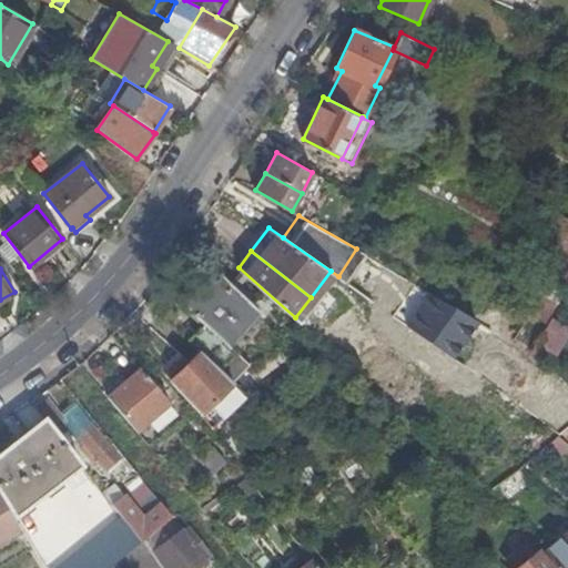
[(201,323),(185,338),(219,369),(234,352),(225,343),(256,310),(215,270),(183,305),(201,323)]
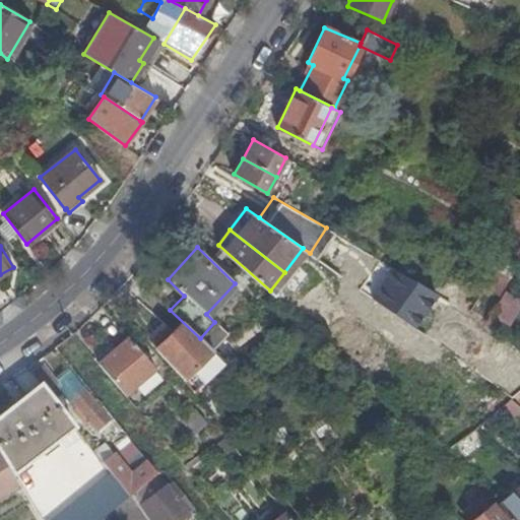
[(497,294),(507,276),(494,268),(483,284),(497,294)]
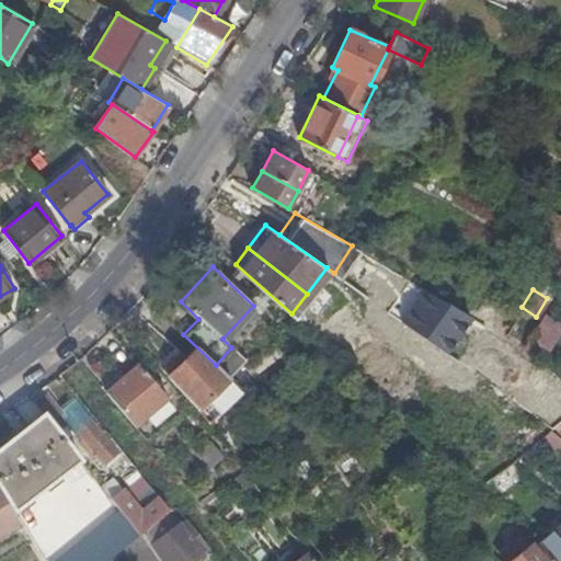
[(400,329),(447,355),(468,318),(421,292),(400,329)]
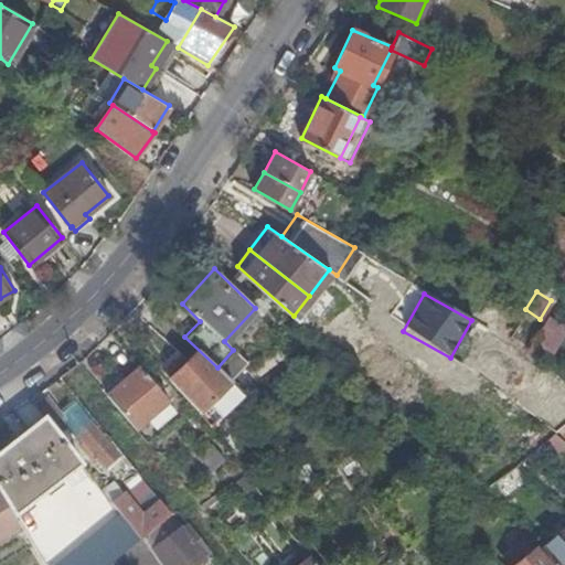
[(564,327),(564,324),(547,312),(540,322),(525,345),(546,359),(564,327)]
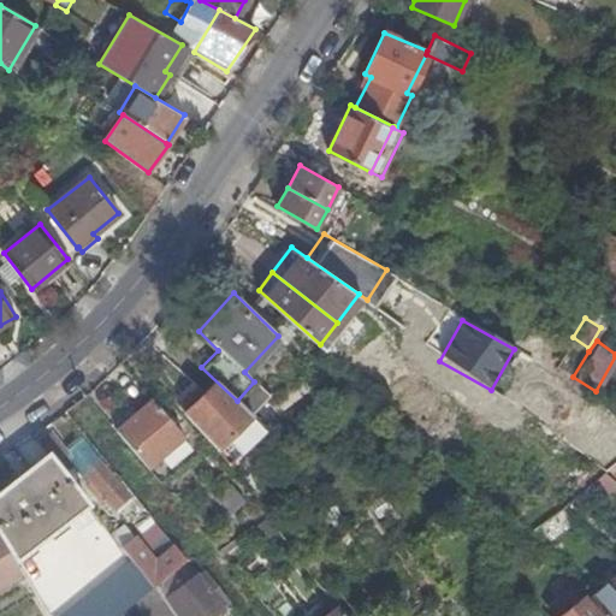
[(253,418),(213,380),(181,410),(212,446),(224,436),(240,454),(265,432),(253,418)]
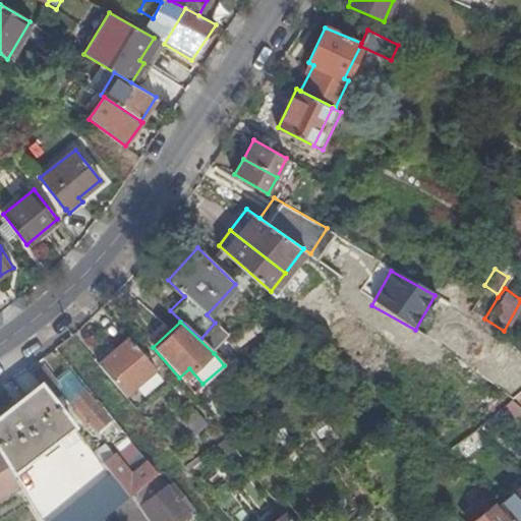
[(128,337),(97,363),(123,393),(155,367),(128,337)]
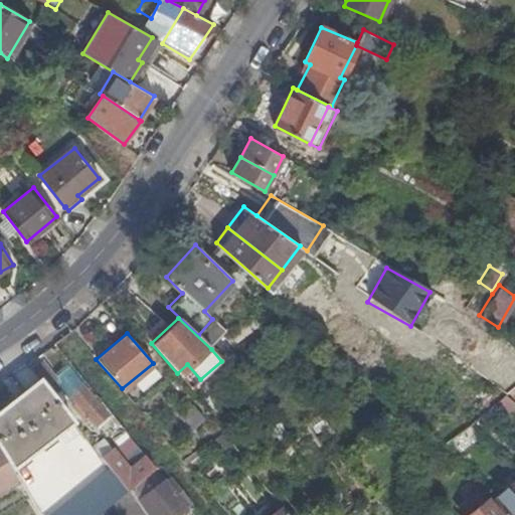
[(42,359),(31,367),(44,383),(54,376),(42,359)]
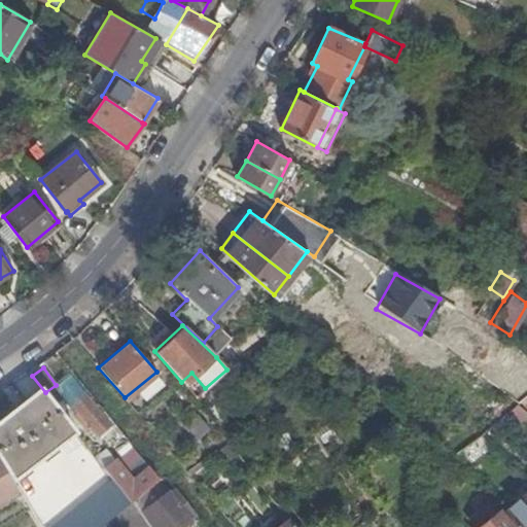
[(105,436),(119,426),(74,369),(62,378),(86,410),(82,413),(88,419),(91,417),(105,436)]
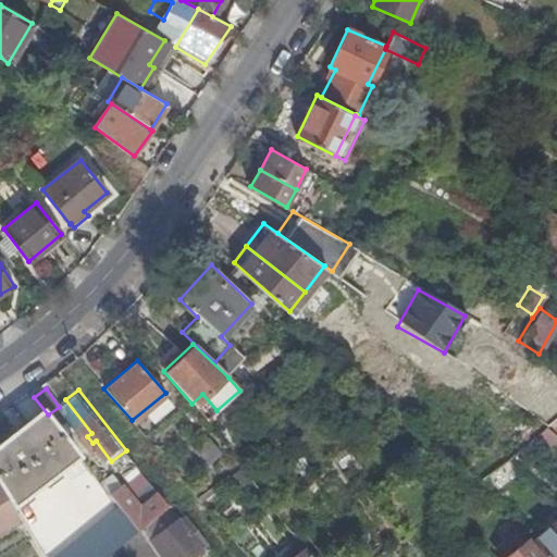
[(217,410),(202,394),(192,404),(206,420),(217,410)]
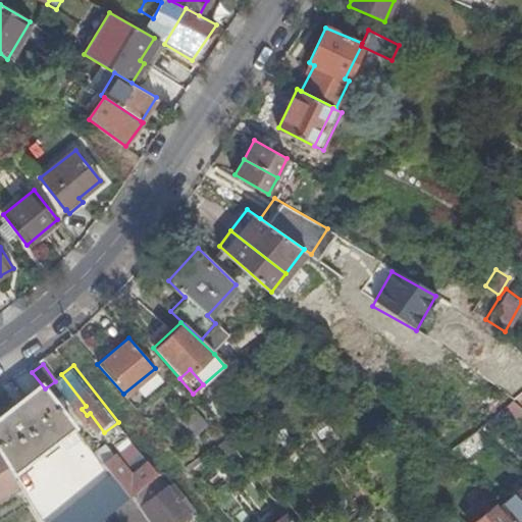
[(40,384),(11,406),(44,450),(74,427),(40,384)]
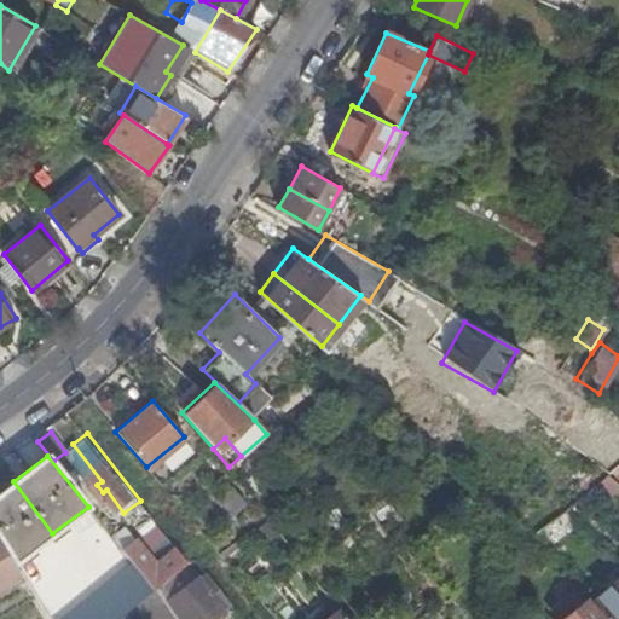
[(13,481),(0,491),(0,537),(15,561),(52,533),(13,481)]
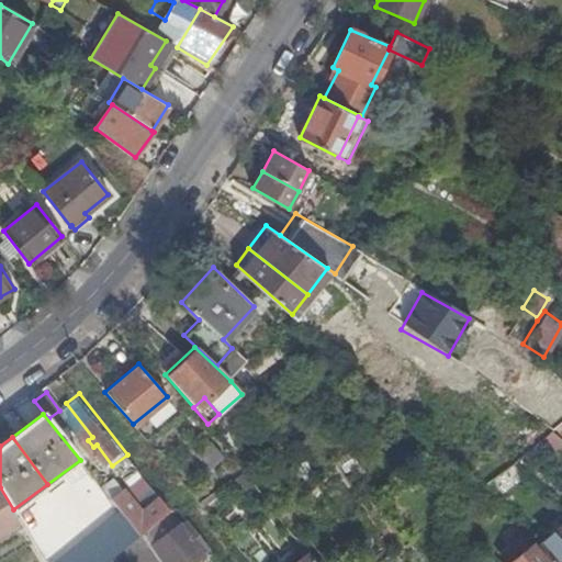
[(208,442),(193,454),(206,470),(222,458),(208,442)]
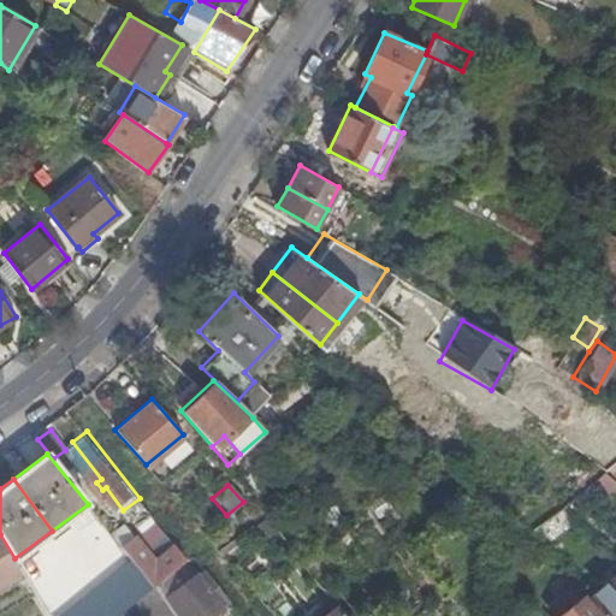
[(347,532),(339,522),(327,532),(336,540),(347,532)]
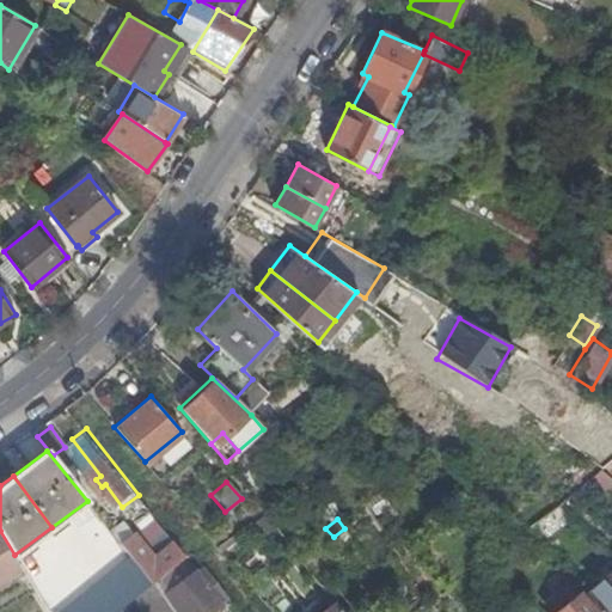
[(0,531),(0,582),(23,569),(14,555),(0,531)]
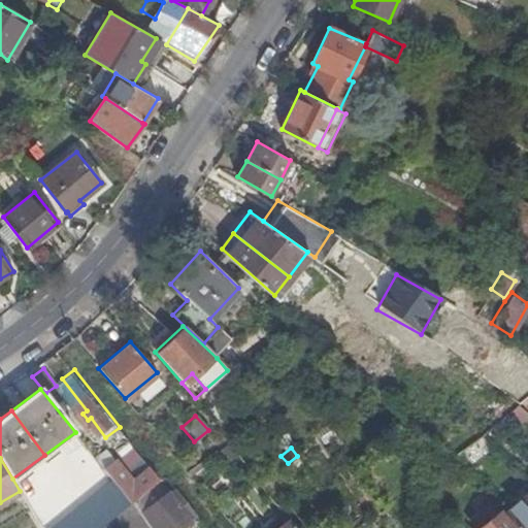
[(147,471),(124,490),(134,501),(147,490),(155,484),(157,482),(147,471)]
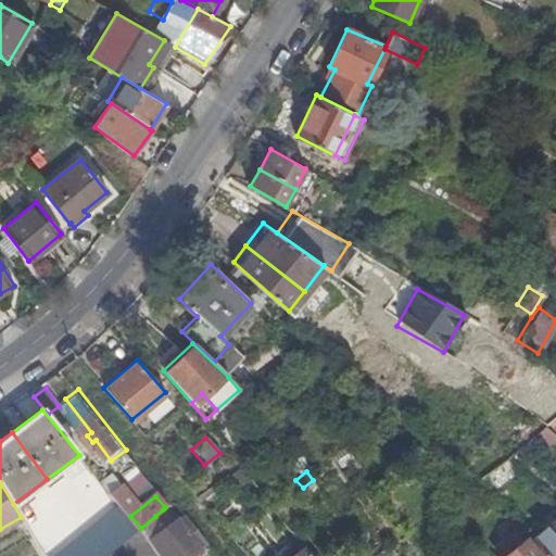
[(118,506),(86,532),(102,555),(109,555),(114,552),(138,531),(118,506)]
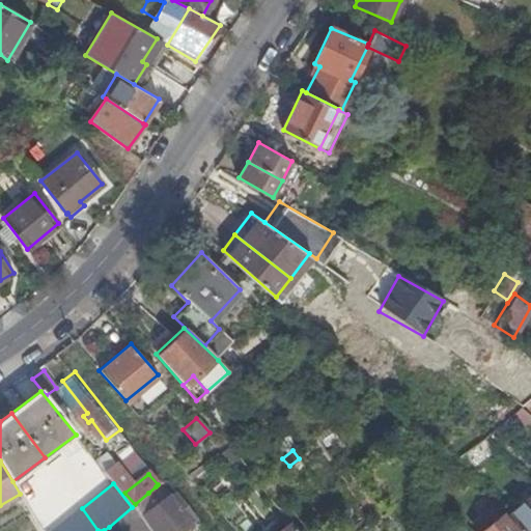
[(191,522),(196,518),(176,492),(171,496),(170,495),(157,504),(148,493),(135,504),(135,505),(151,530),(179,530),(192,523),(191,522)]
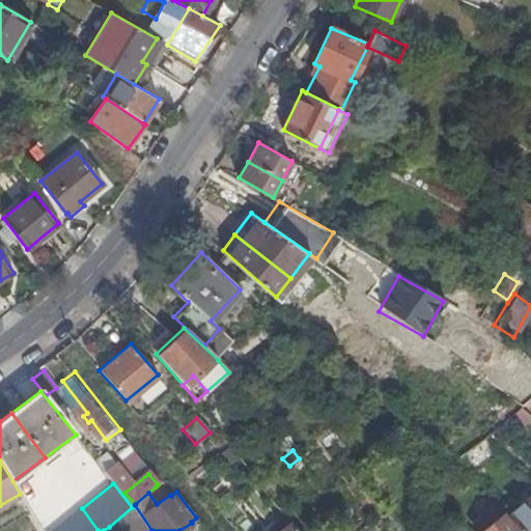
[(530,530),(530,497),(509,516),(521,530),(530,530)]
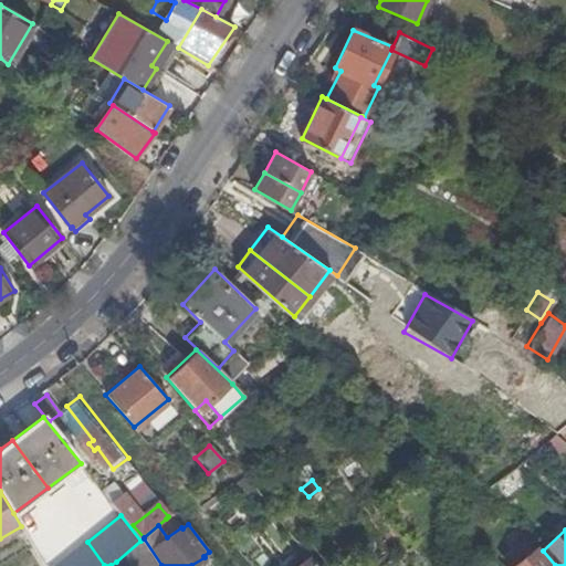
[(161,565),(144,538),(140,541),(116,562),(118,565),(161,565)]
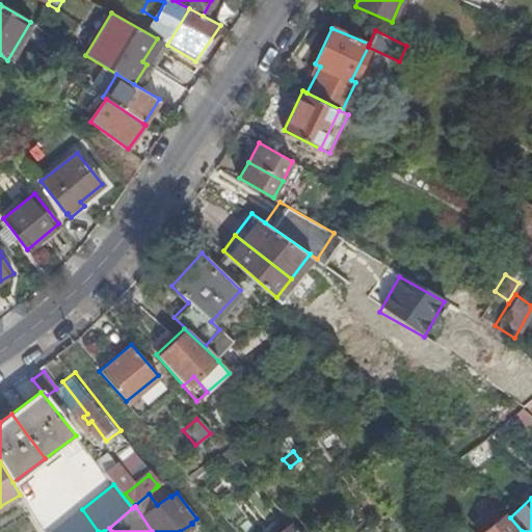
[(52,531),(98,531),(82,509),(52,531)]
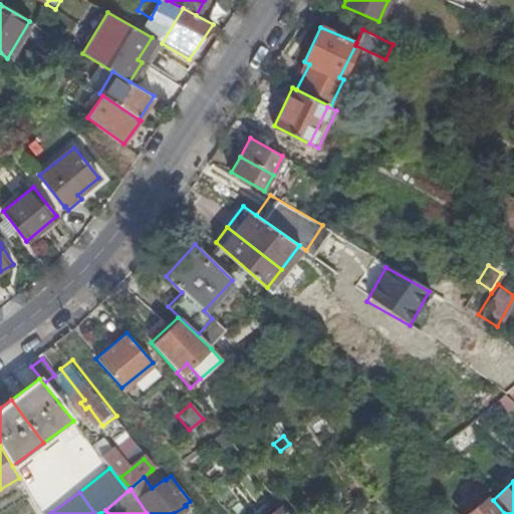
[(504,513),(493,500),(490,497),(470,513),(504,513)]
